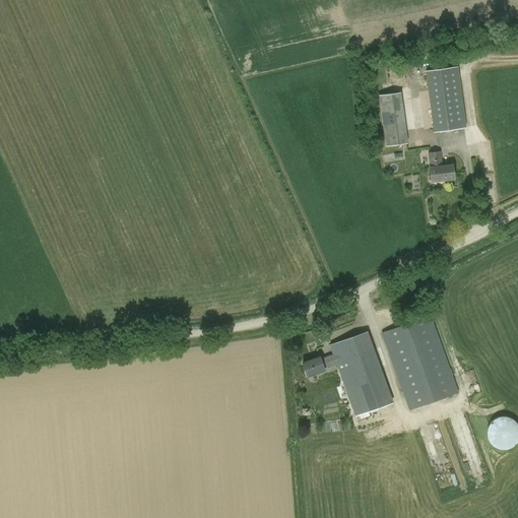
[(465,127),(459,69),(458,65),(429,69),(431,89),(432,89),(436,120),(435,120),(436,131),(465,127)]
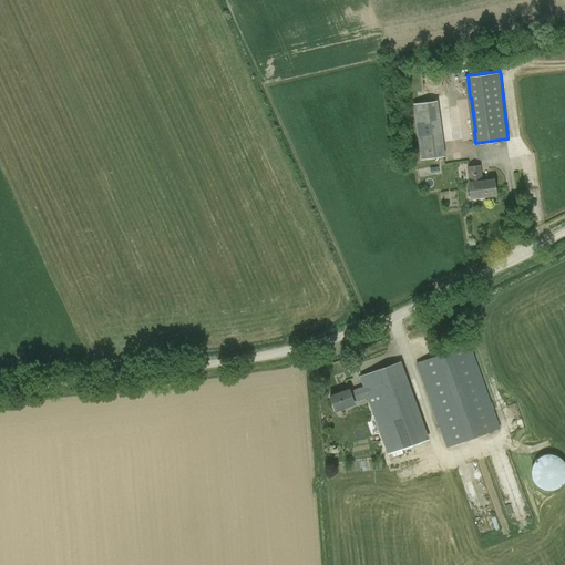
[(422,157),(447,154),(439,99),(414,102),(422,157)]
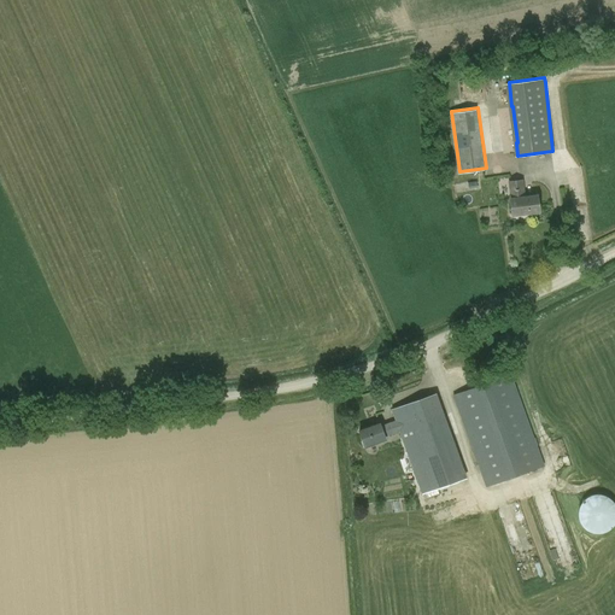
[(539,193),(528,195),(525,177),(510,179),(513,197),(511,198),(514,214),(542,210),(539,193)]
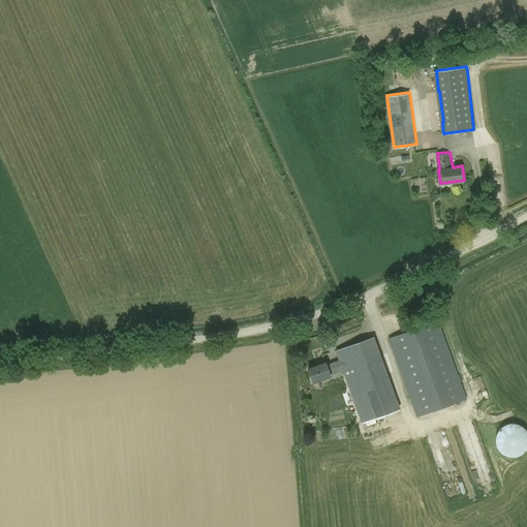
[(440,318),(389,337),(417,416),(468,398),(440,318)]
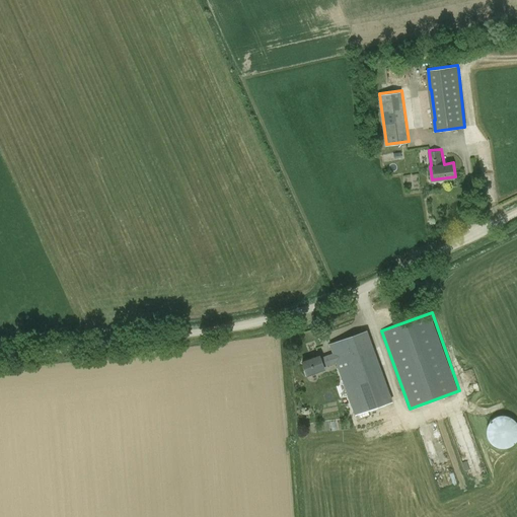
[(334,352),(321,356),(320,355),(303,361),(308,374),(325,368),(324,366),(337,362),(356,415),(394,400),(368,328),(330,343),(334,352)]
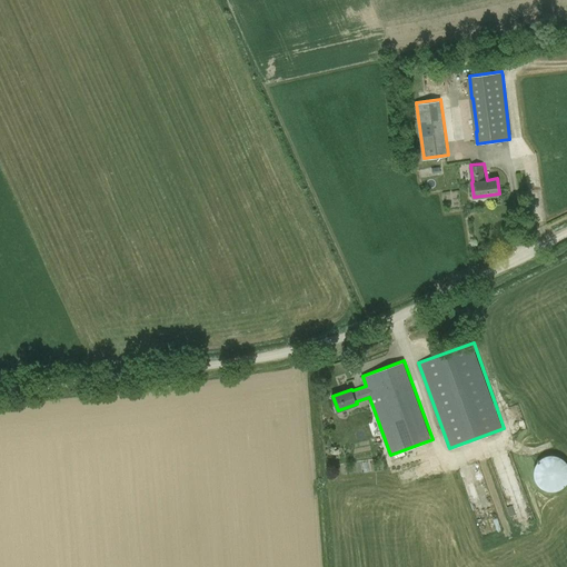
[(566,456),(565,455),(561,454),(558,453),(555,453),(551,453),(548,454),(545,456),(543,458),(540,461),(539,464),(538,467),(538,470),(538,475),(539,477),(541,481),(544,484),(547,485),(550,487),(554,487),(557,488),(559,487),(563,486),(566,485),(566,456)]
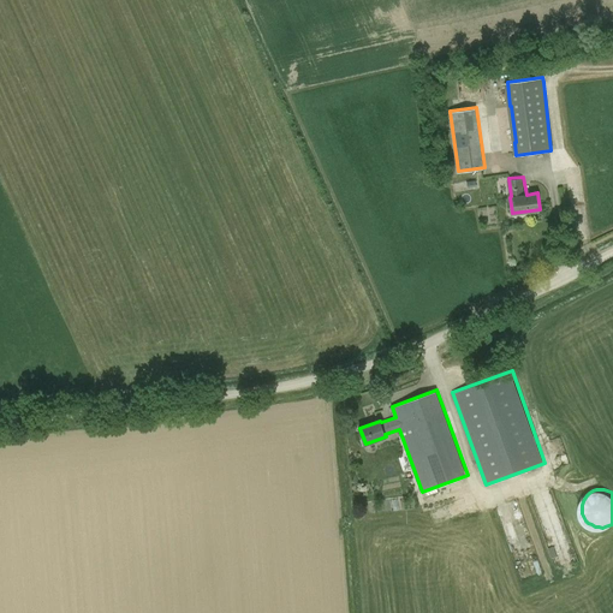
[(368,501),(370,512),(379,511),(378,500),(368,501)]
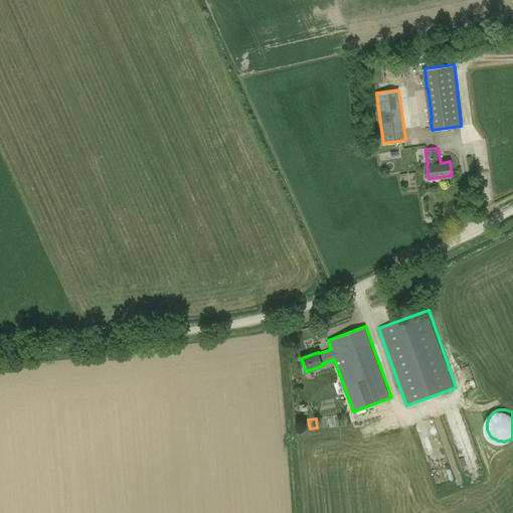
All buildings are outlined.
